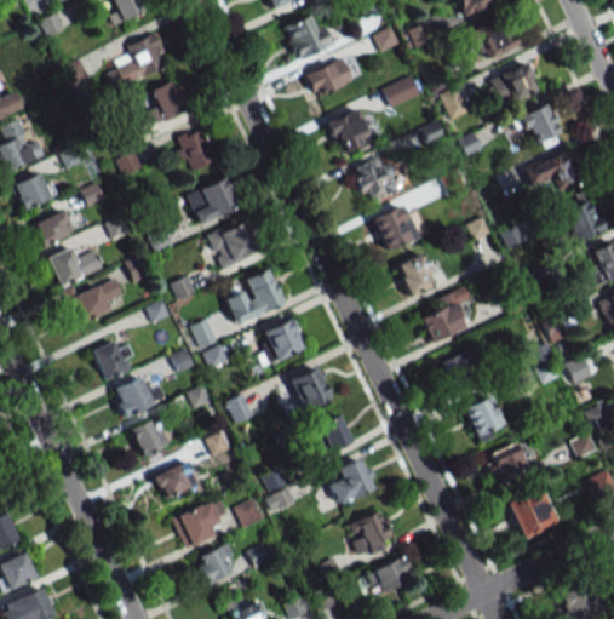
[(110,16),(116,26),(145,10),(139,0),(113,0),(119,11),(110,16)]
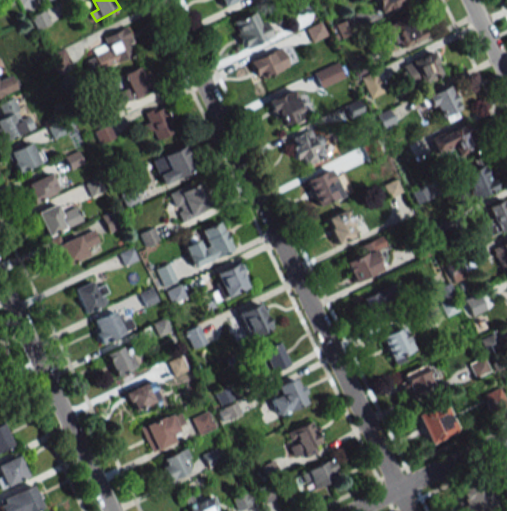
[(233,25),(247,51),(276,36),(262,10),(233,25)]
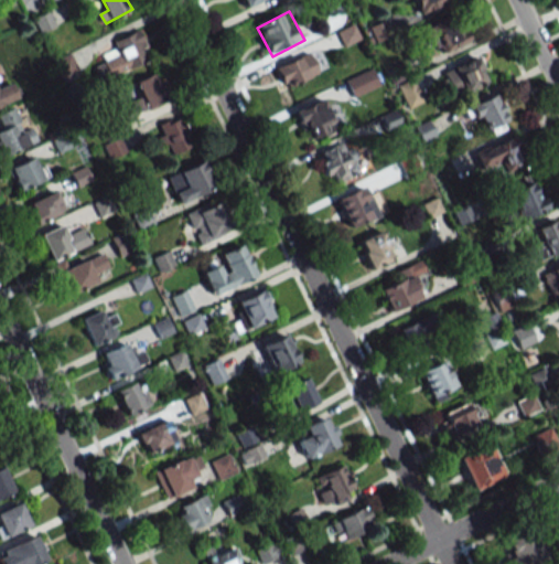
[(39,19),(44,32),(57,28),(53,14),(39,19)]
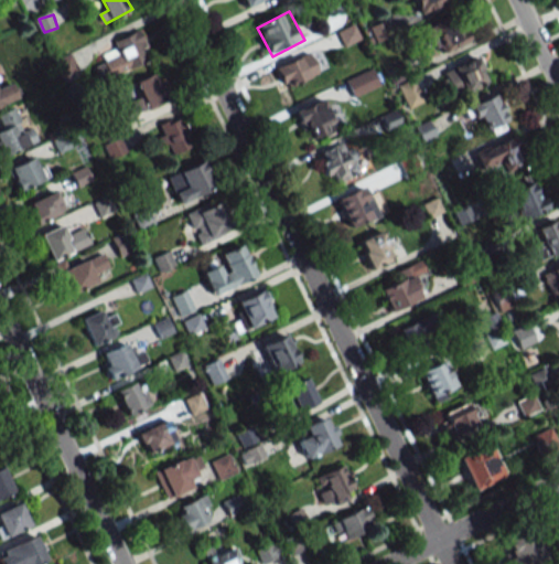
[(472,42),(460,16),(428,30),(440,56),(472,42)]
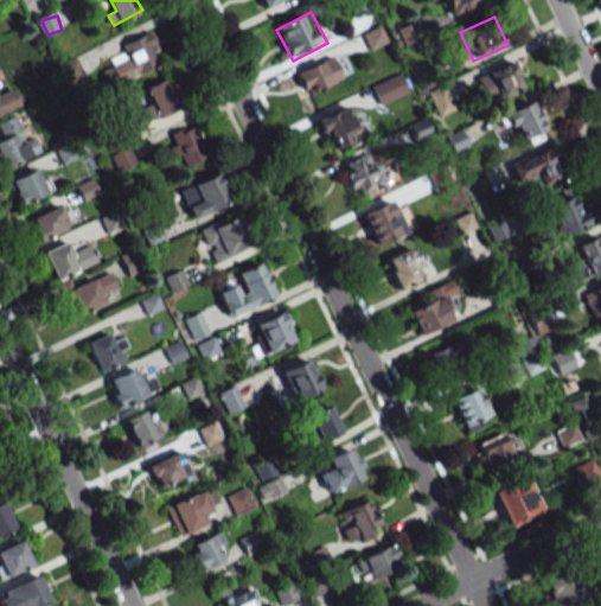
[(392,40),(384,26),(366,37),(375,51),(392,40)]
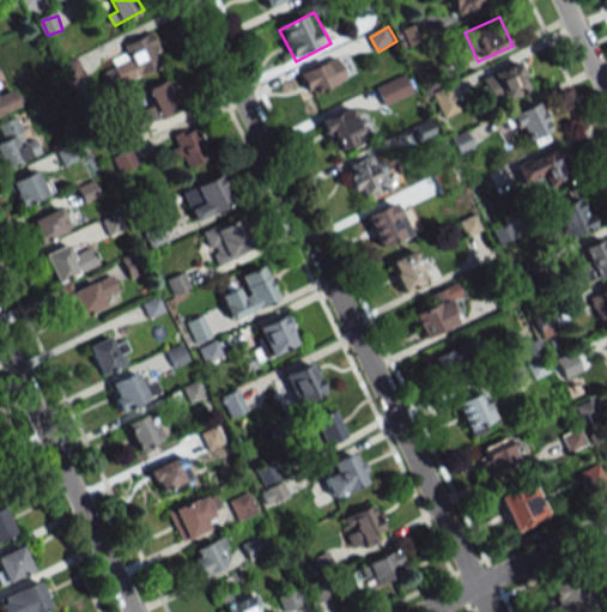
[(168,67),(155,35),(127,46),(133,61),(107,72),(114,89),(168,67)]
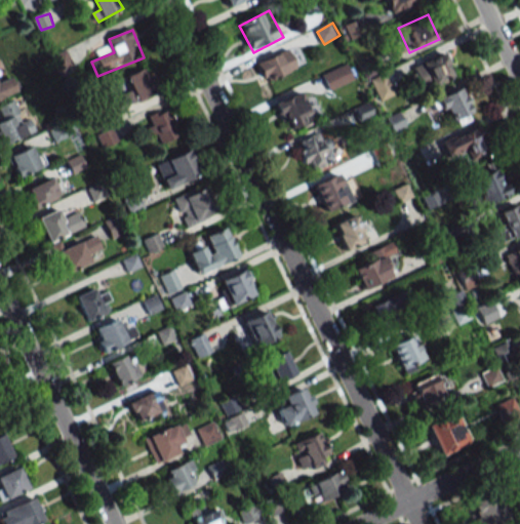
[(302,67),(292,48),(262,64),(271,82),(302,67)]
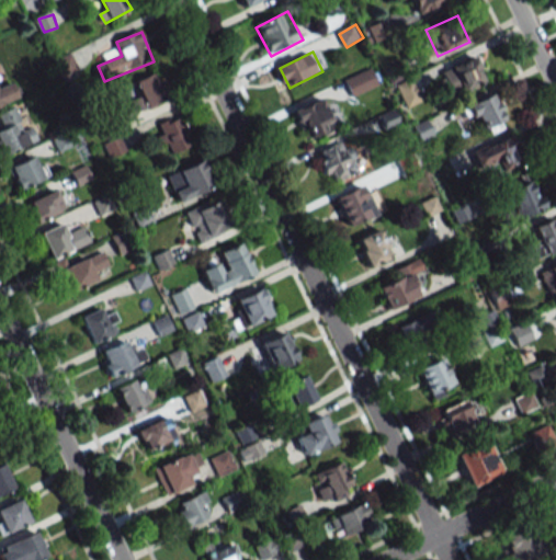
[(455,96),(490,79),(478,56),(444,73),(455,96)]
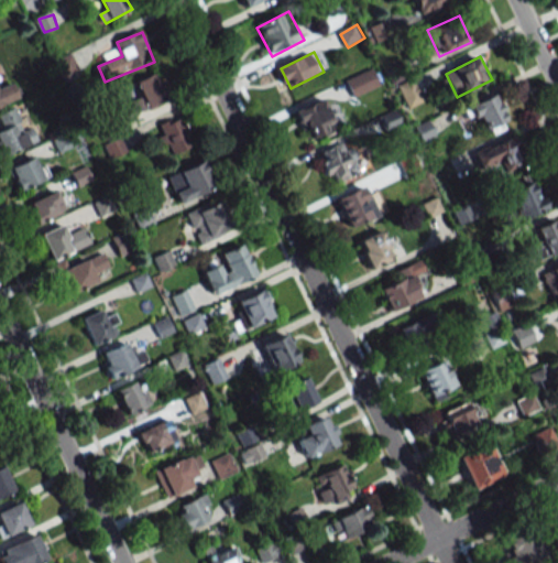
[(354,97),(379,89),(373,72),(349,79),(354,97)]
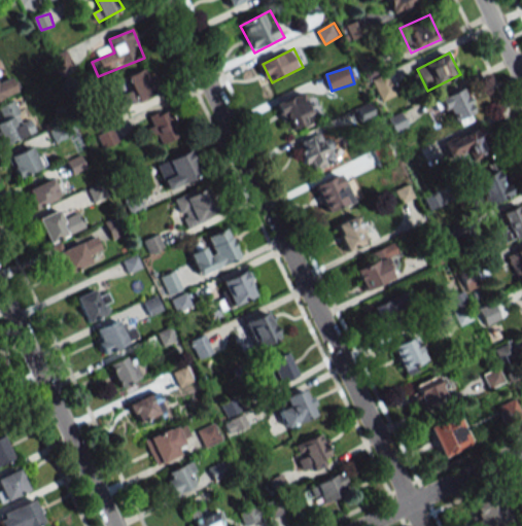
[(128,78),(134,90),(125,96),(132,108),(161,93),(146,68),(128,78)]
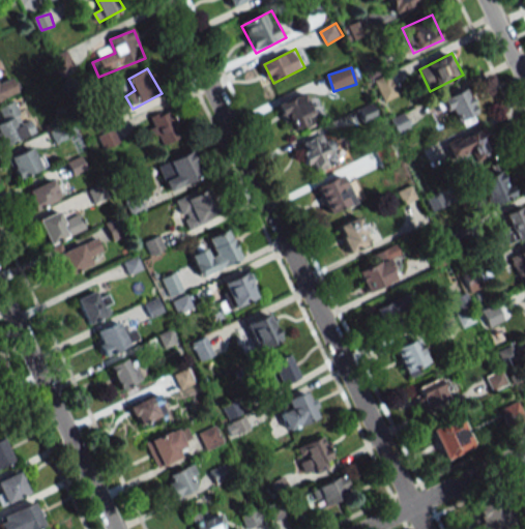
[(399,98),(394,77),(378,80),(383,101),(399,98)]
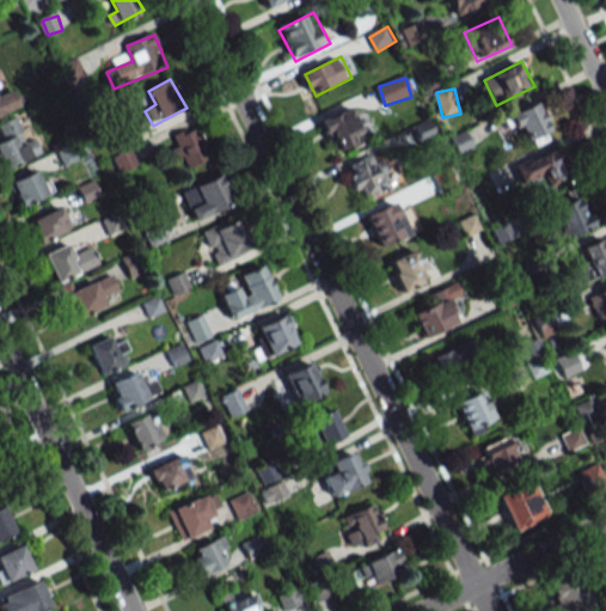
[(0,116),(22,108),(14,90),(0,96),(0,95),(0,116)]
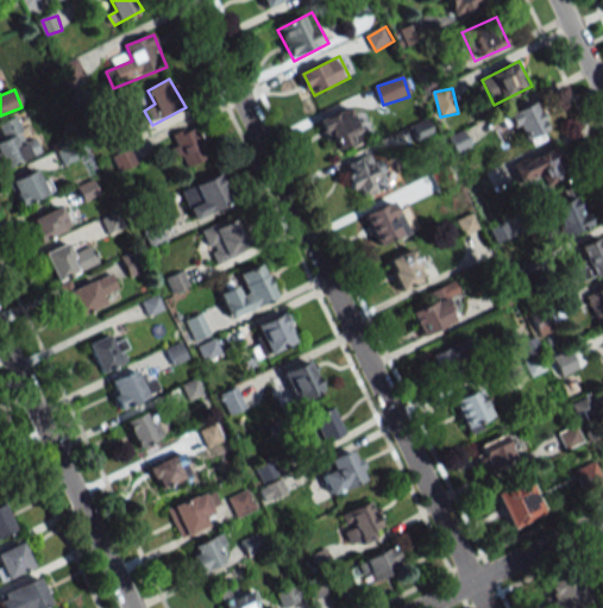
[(522,143),(551,133),(540,102),(512,113),(522,143)]
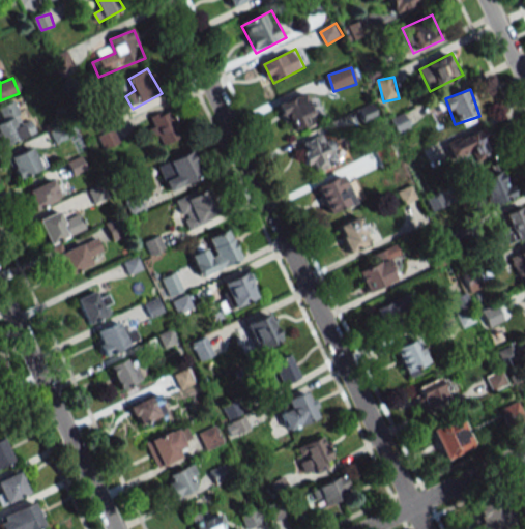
[(281,105),(294,134),(320,122),(307,93),(281,105)]
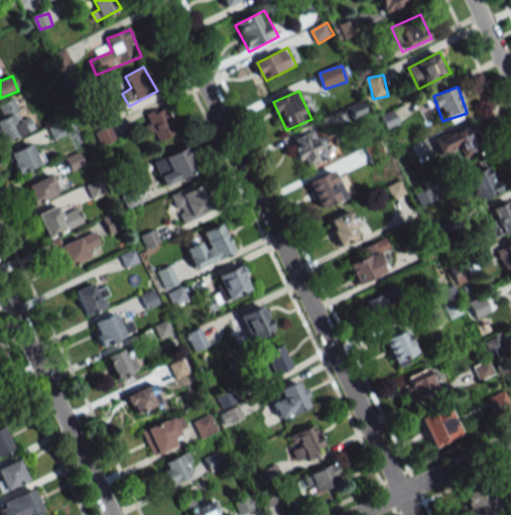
[(6,119),(0,121),(0,132),(3,143),(37,132),(32,117),(24,120),(18,100),(1,106),(6,119)]
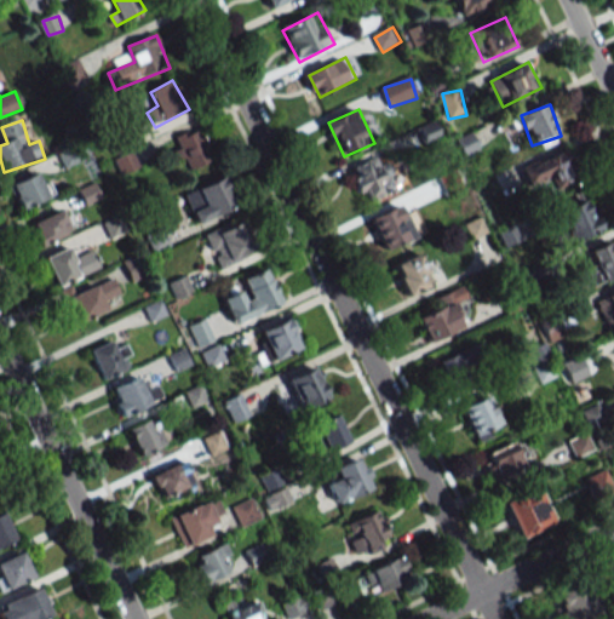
[(178,139),(183,150),(181,152),(191,173),(214,161),(199,129),(178,139)]
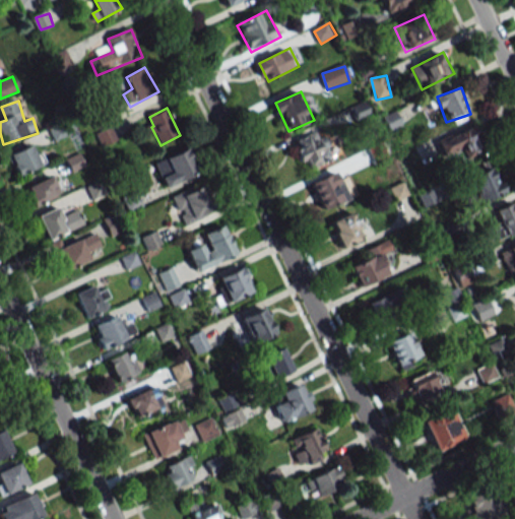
[(392,131),(404,124),(398,113),(386,120),(392,131)]
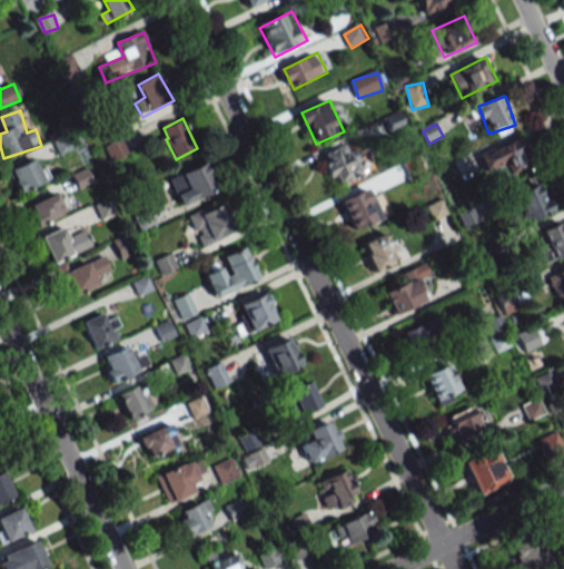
[(491,174),(501,169),(505,178),(534,165),(521,138),(482,157),(491,174)]
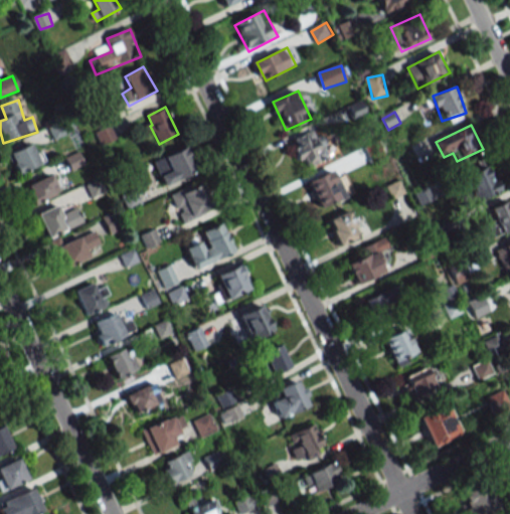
[(292,141),(305,170),(333,156),(320,128),(292,141)]
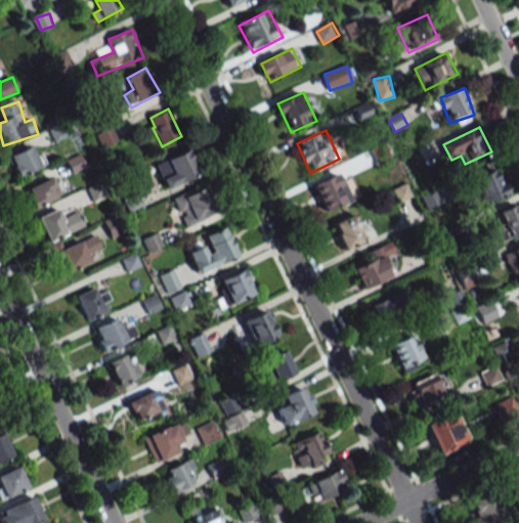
[(12,158),(22,178),(47,165),(37,145),(12,158)]
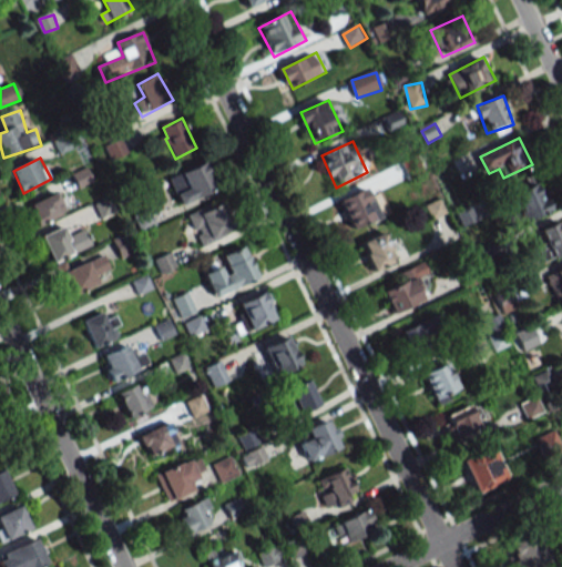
[(171,180),(183,205),(218,189),(206,163),(171,180)]
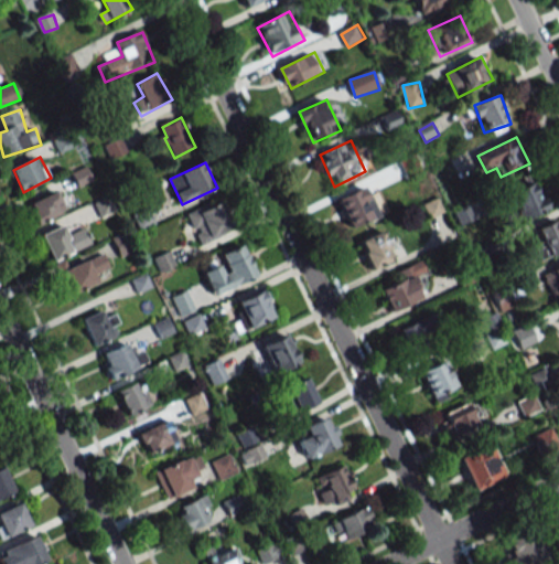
[(507,198),(524,223),(550,206),(534,181),(507,198)]
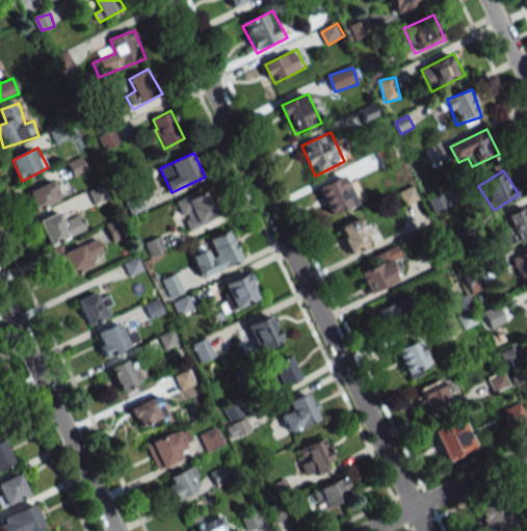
[(333,215),(359,204),(345,176),(319,188),(333,215)]
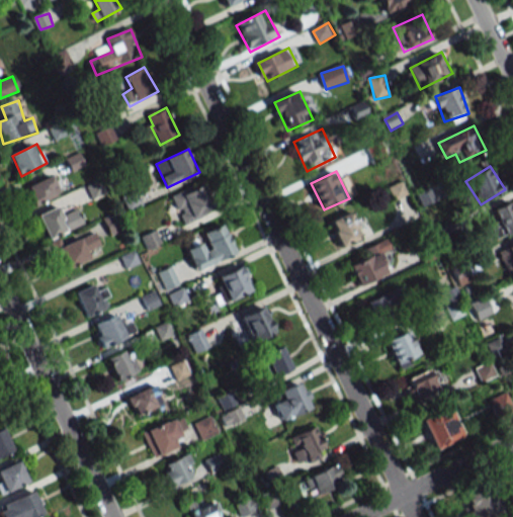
[(28,188),(36,206),(62,193),(53,176),(28,188)]
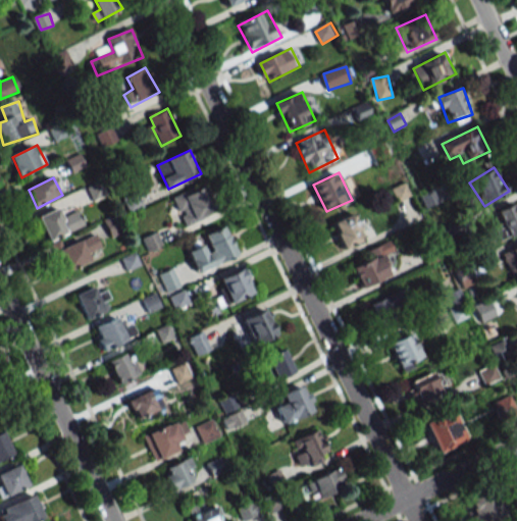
[(189,226),(217,213),(204,186),(175,200),(189,226)]
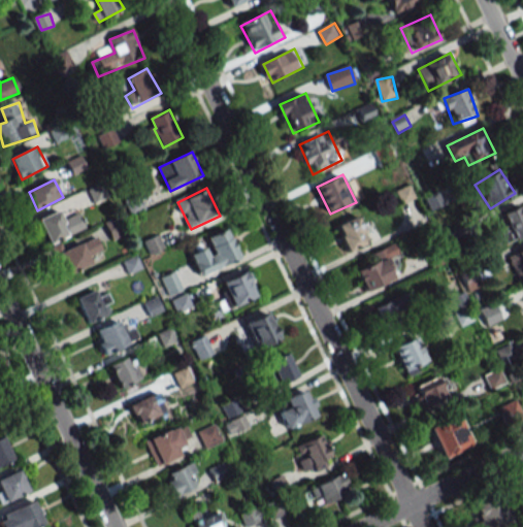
[(508,244),(522,237),(522,206),(504,215),(511,230),(503,234),(508,244)]
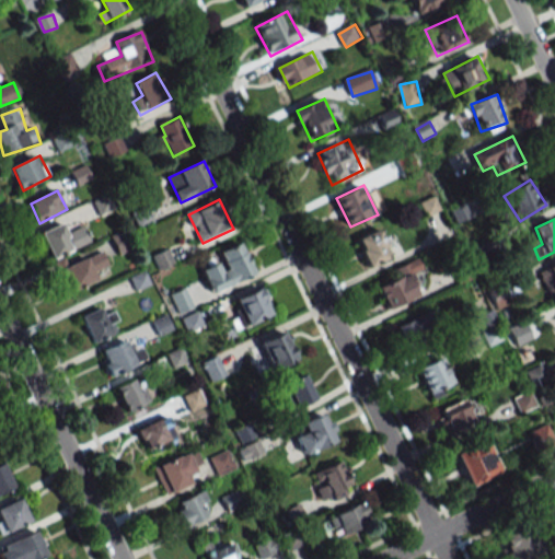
[(44,233),(55,259),(93,243),(87,225),(69,233),(66,224),(44,233)]
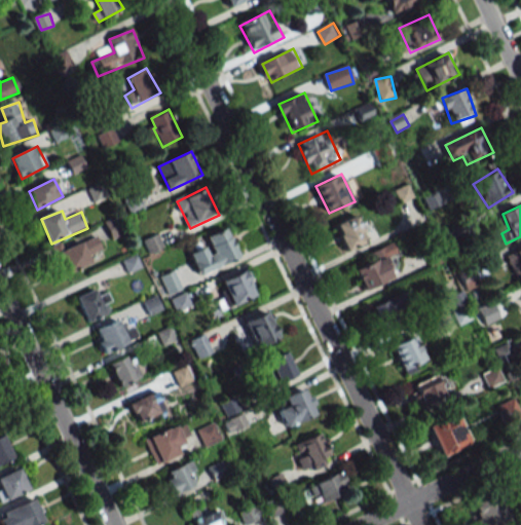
[(337,225),(347,251),(370,242),(359,216),(337,225)]
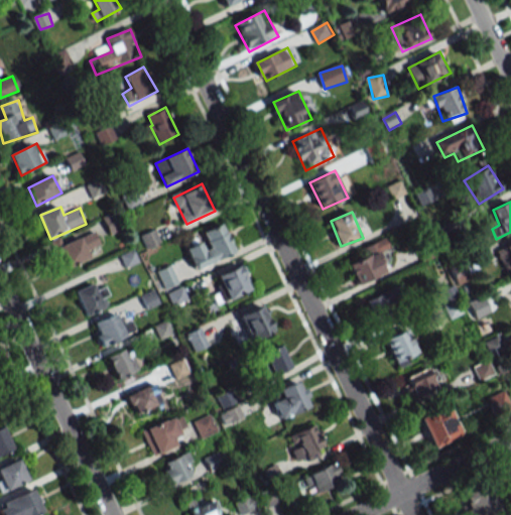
[(205,233),(208,241),(188,249),(197,269),(237,253),(226,225),(205,233)]
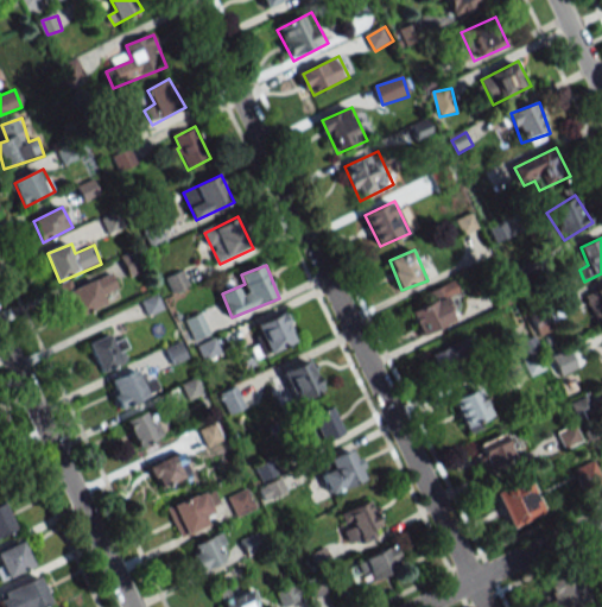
[(68,295),(78,317),(124,296),(112,273),(68,295)]
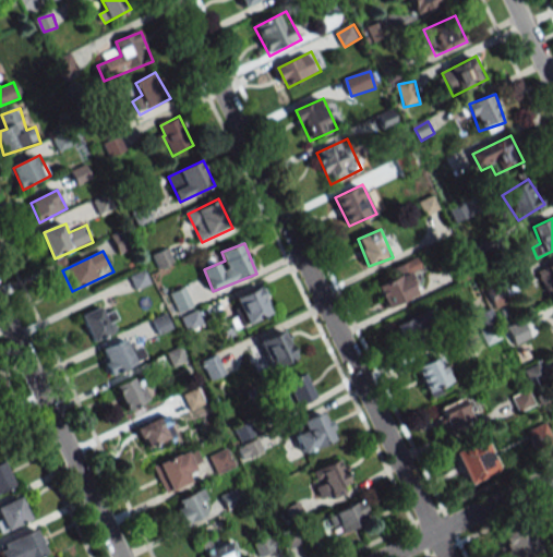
[(393,270),(396,279),(380,287),(388,307),(421,294),(412,274),(422,269),(419,259),(393,270)]
